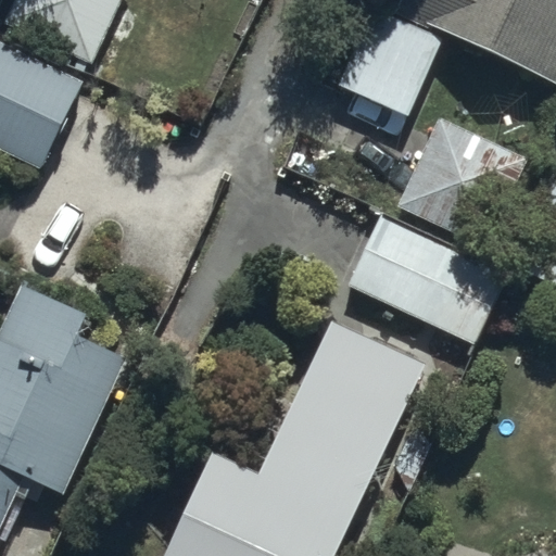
[(13,0),(3,23),(96,66),(126,0),(13,0)]
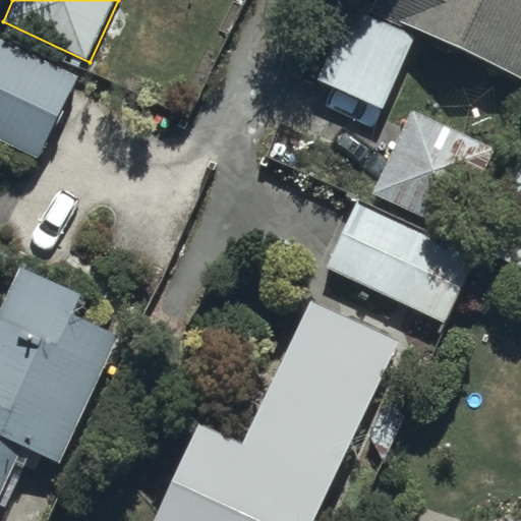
[(520,0),(371,0),(371,2),(520,75),(520,0)]
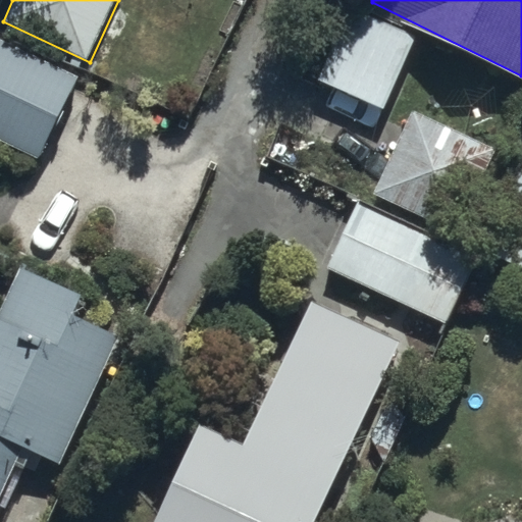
[(346,6),(315,79),(384,108),(415,36),(346,6)]
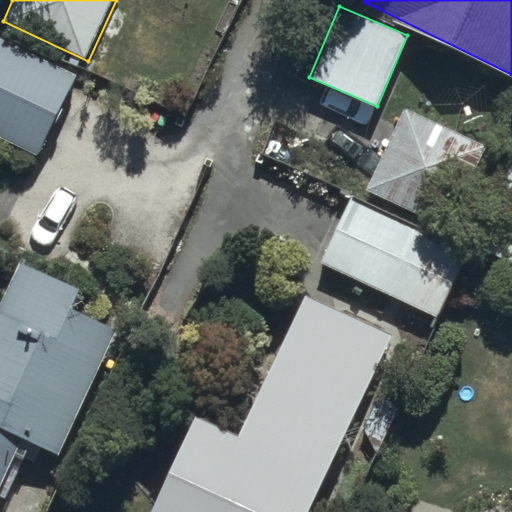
[(74,74),(0,38),(0,138),(35,155),(74,74)]
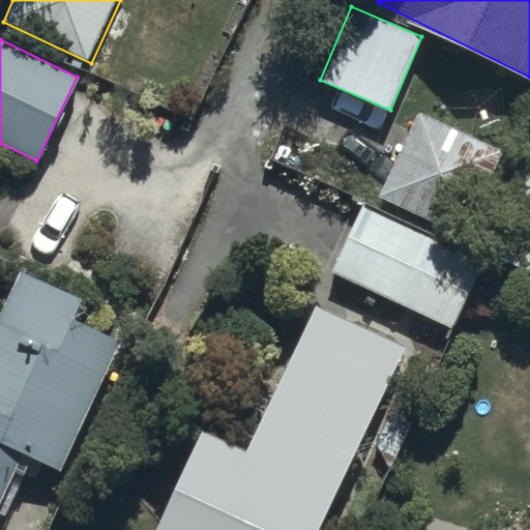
[(505,150),(417,113),(381,197),(469,235),(505,150)]
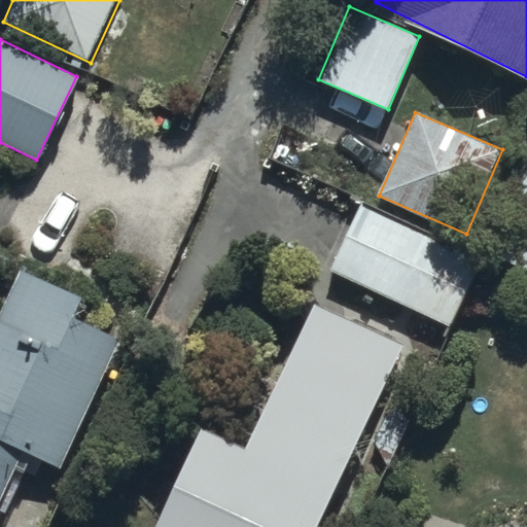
[(526,139),(480,242),(526,264),(526,139)]
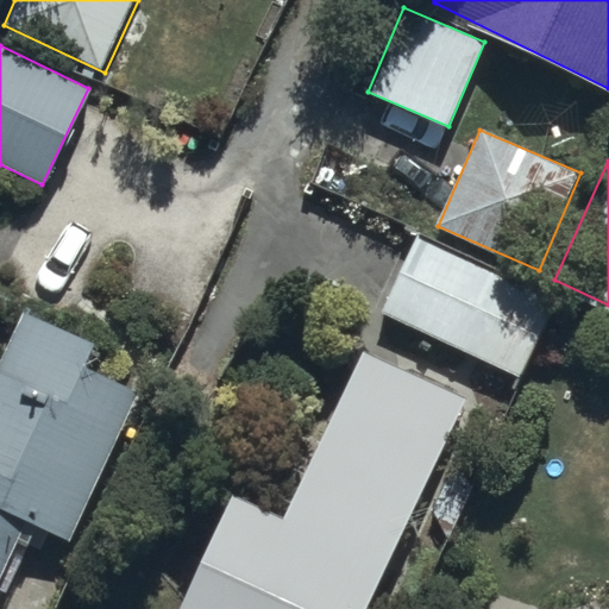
[(552,300),(413,232),(377,305),(516,372),(552,300)]
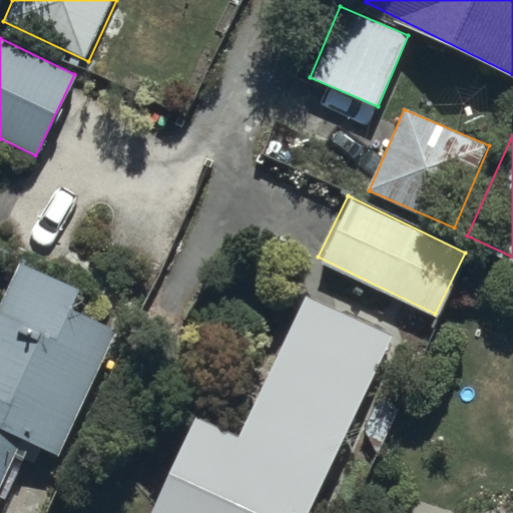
[(0,487),(16,454),(29,460),(36,445),(60,455),(117,330),(73,310),(82,290),(21,262),(0,308),(0,487)]
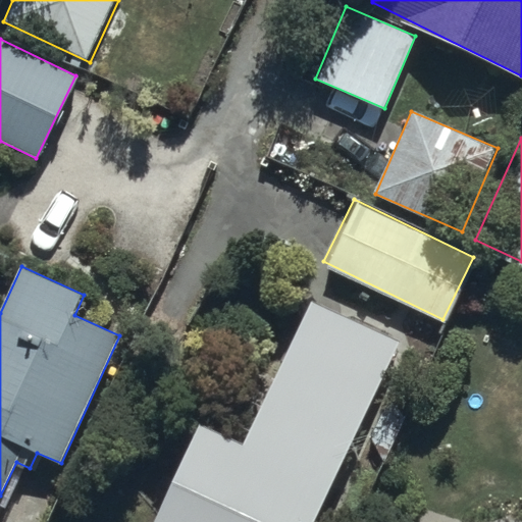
[(206,417),(154,521),(314,521),(403,341),(313,297),(245,435),(206,417)]
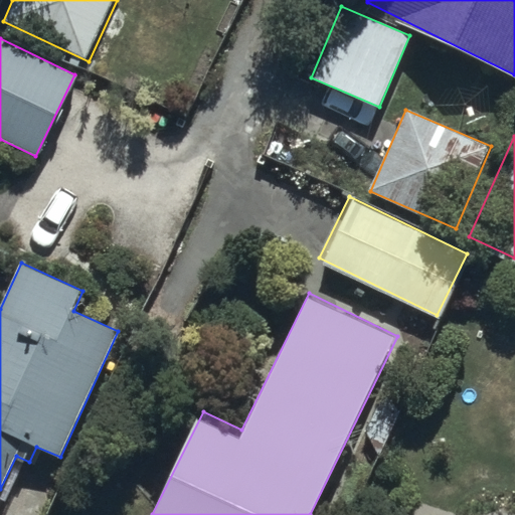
All buildings are outlined.
